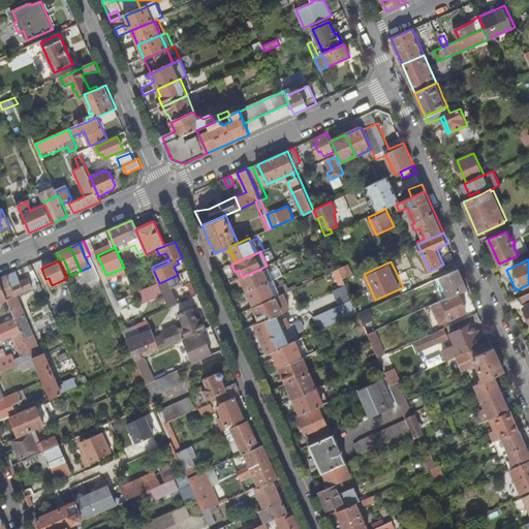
[(340,269),(343,278),(352,274),(350,269),(348,271),(346,265),(339,268),(340,269)]
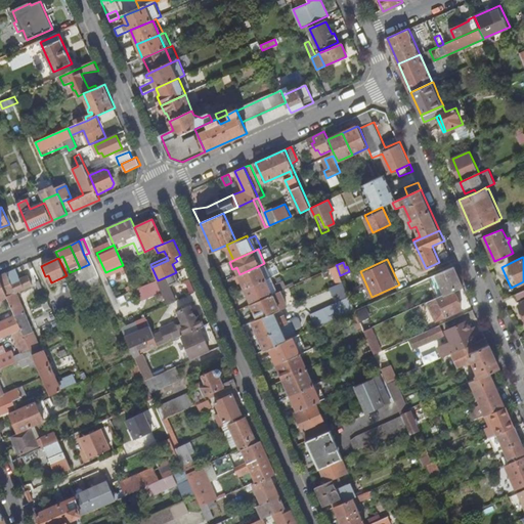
[(239,274),(246,289),(266,278),(280,272),(277,267),(268,271),(263,273),(261,267),(260,265),(239,274)]
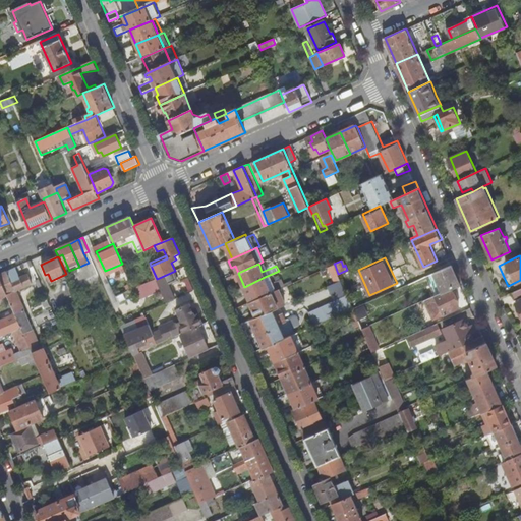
[(331,267),(337,281),(341,279),(338,274),(335,265),(331,267)]
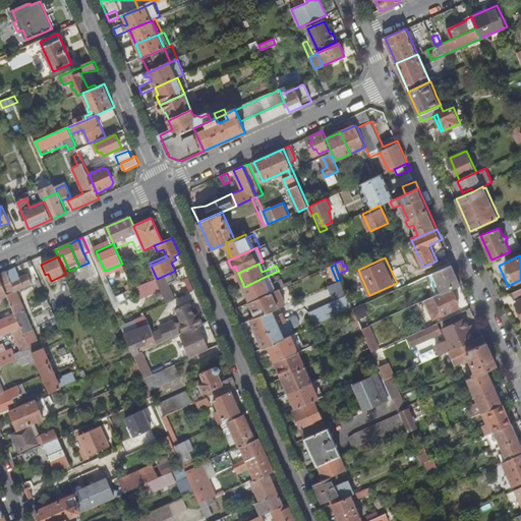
[(435,273),(444,292),(452,289),(461,285),(453,265),(435,273)]
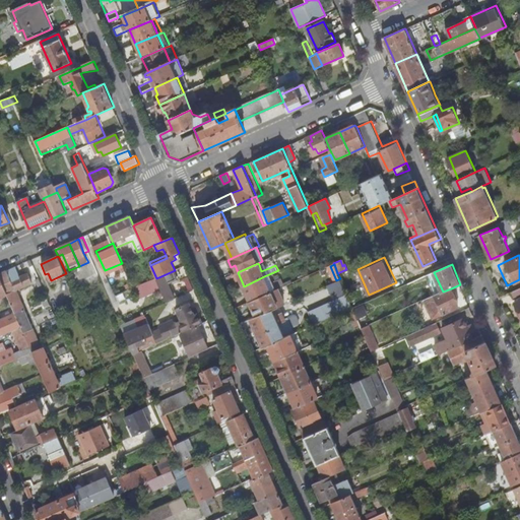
[(0,273),(0,276),(8,294),(16,312),(22,327),(31,346),(34,351),(37,359),(52,391),(62,386),(44,346),(43,347),(16,290),(31,283),(27,274),(21,276),(16,266),(0,273)]
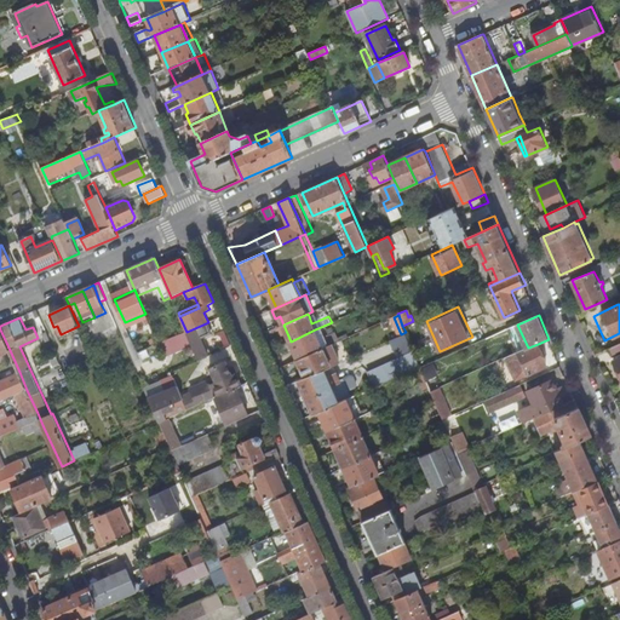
[(187,332),(191,342),(199,360),(210,356),(200,334),(223,323),(220,317),(208,322),(187,332)]
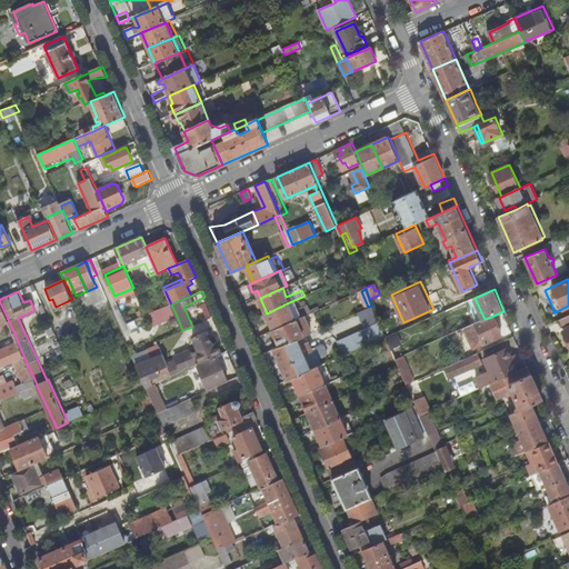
[(156,297),(162,309),(171,305),(166,292),(156,297)]
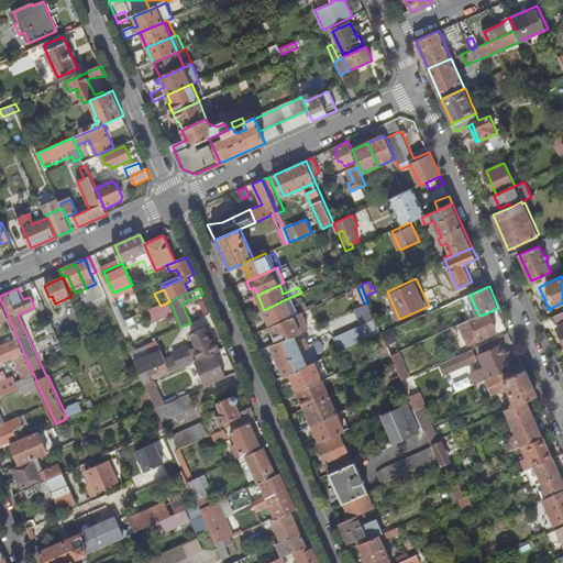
[(72,296),(55,304),(53,305),(55,309),(74,301),(72,296)]
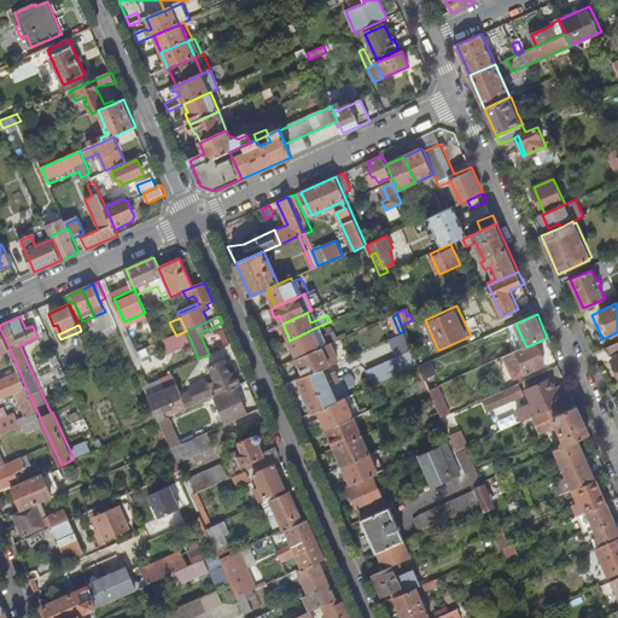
[(0,328),(0,401),(16,394),(27,389),(19,371),(0,379),(0,353),(10,349),(0,328)]
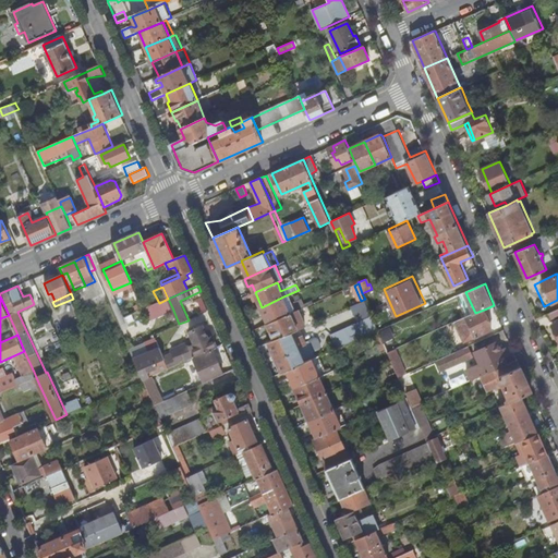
[(283,296),(262,307),(268,324),(291,314),(283,296)]
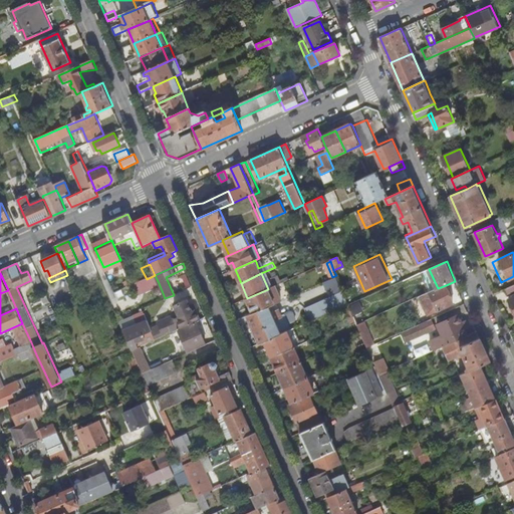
[(144,280),(148,288),(159,283),(155,275),(147,279),(144,280)]
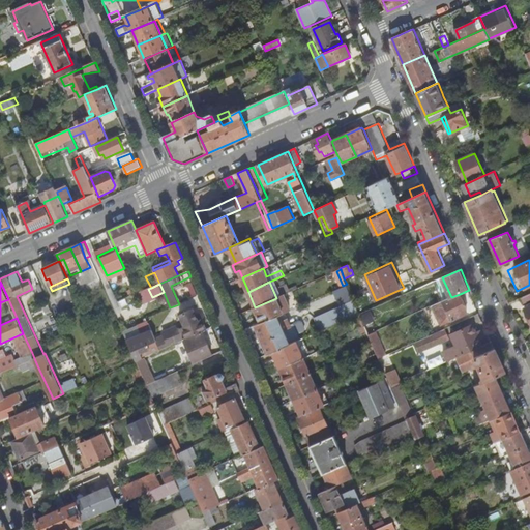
[(334,290),(342,306),(354,300),(347,284),(343,286),(334,290)]
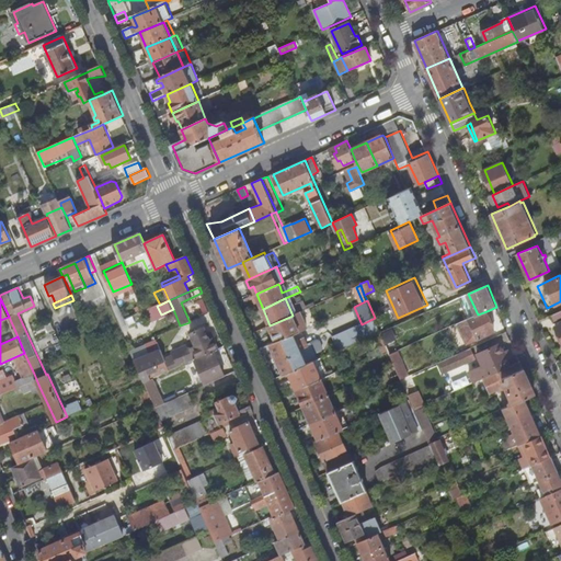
[(560,310),(550,316),(553,322),(560,319),(560,310)]
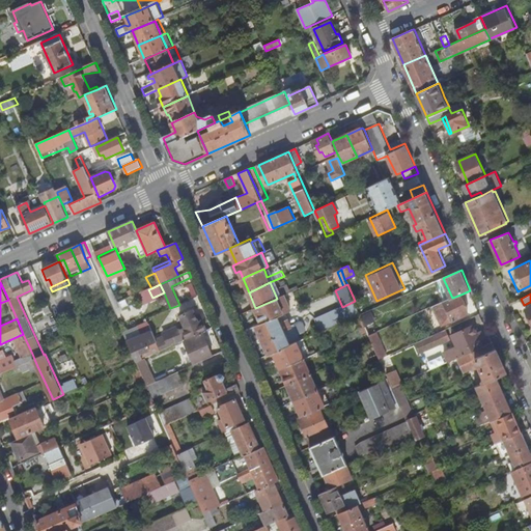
[(452,298),(434,306),(442,326),(470,313),(460,295),(452,298)]
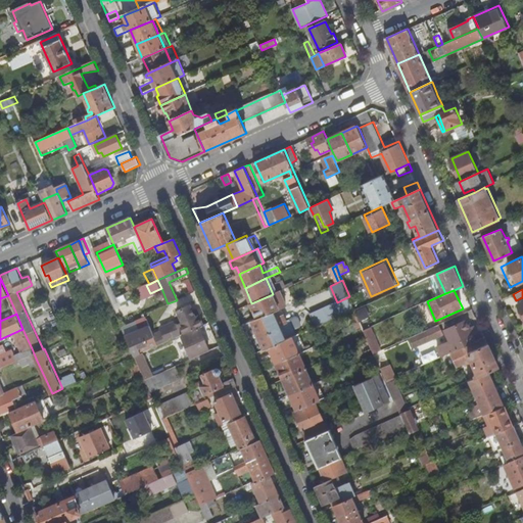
[(273,294),(251,303),(258,318),(281,307),(286,305),(280,291),(273,294)]
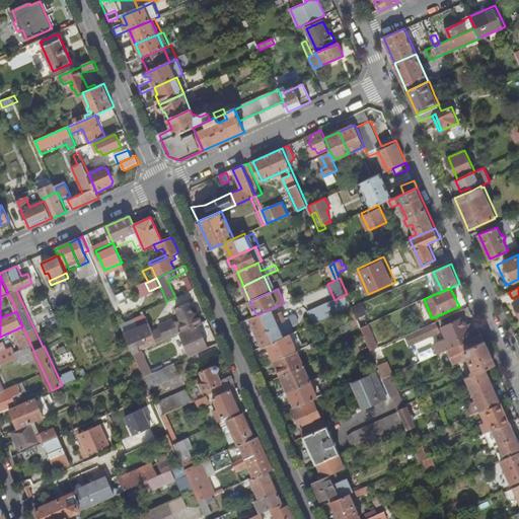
[(335,300),(308,311),(313,323),(352,306),(347,294),(335,300)]
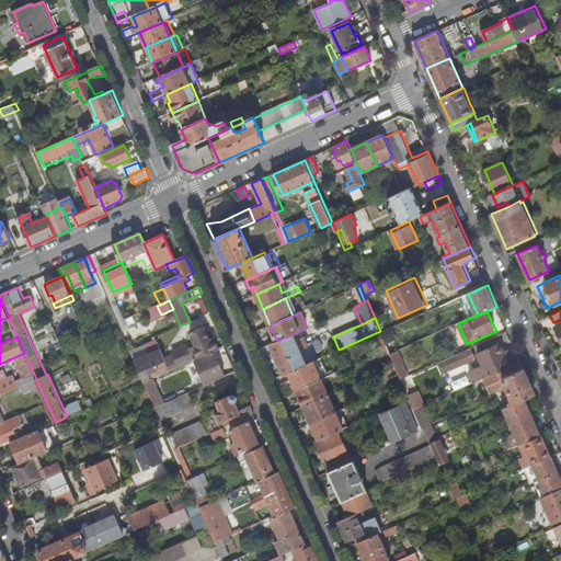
[(192,333),(197,346),(193,348),(192,347),(191,348),(195,359),(196,359),(215,351),(218,350),(212,333),(208,335),(205,328),(192,333)]
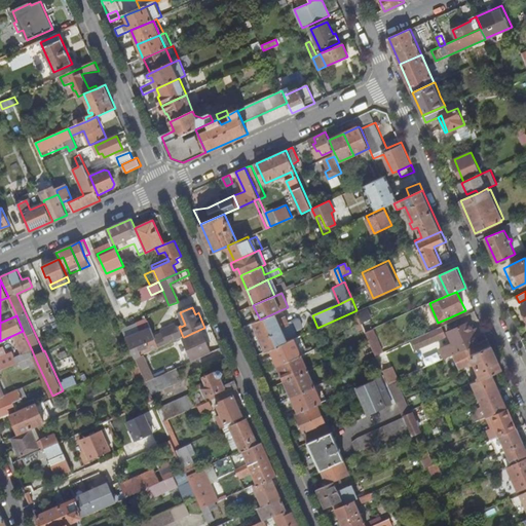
[(253,323),(265,351),(270,348),(294,338),(296,338),(289,322),(283,309),(260,320),(253,323)]
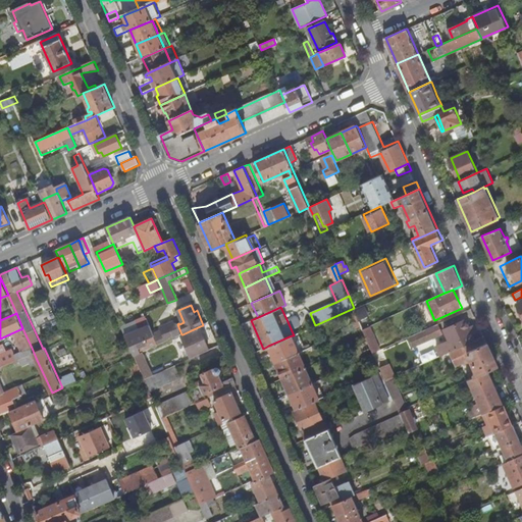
[(359,320),(361,325),(363,329),(371,325),(367,317),(359,320)]
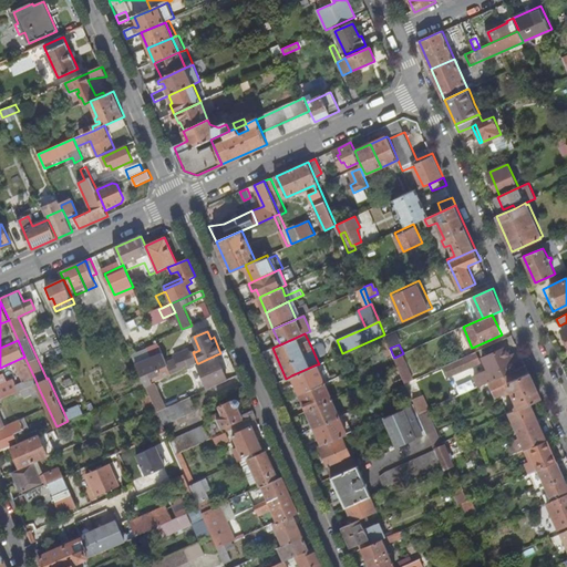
[(311,347),(319,364),(321,362),(315,346),(311,347)]
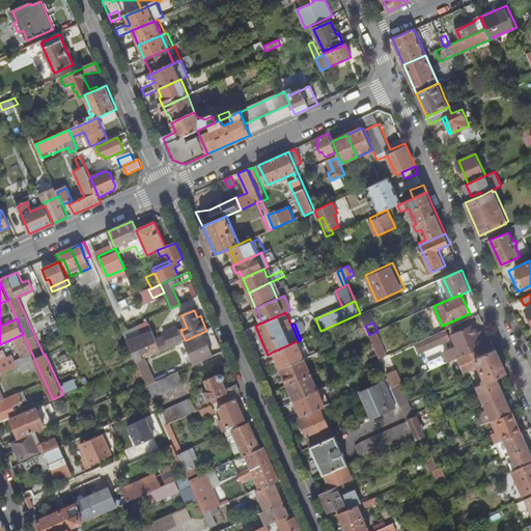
[(453,335),(458,346),(442,354),(446,363),(454,359),(458,358),(483,346),(481,340),(484,338),(482,333),(478,334),(474,325),(453,335)]
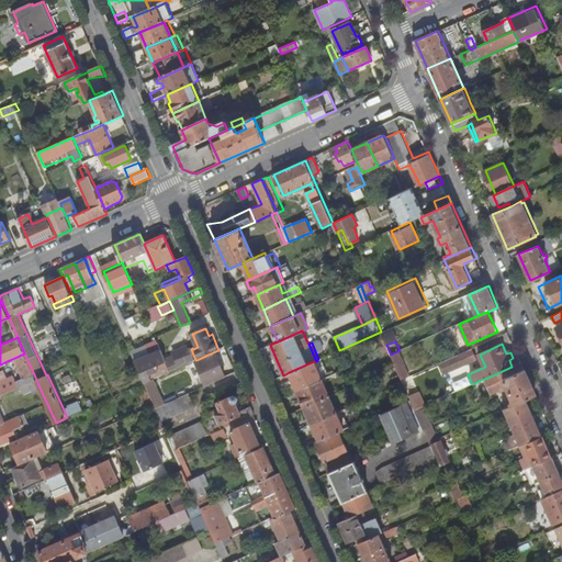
[(173,352),(176,356),(180,367),(195,360),(191,349),(189,349),(188,346),(173,352)]
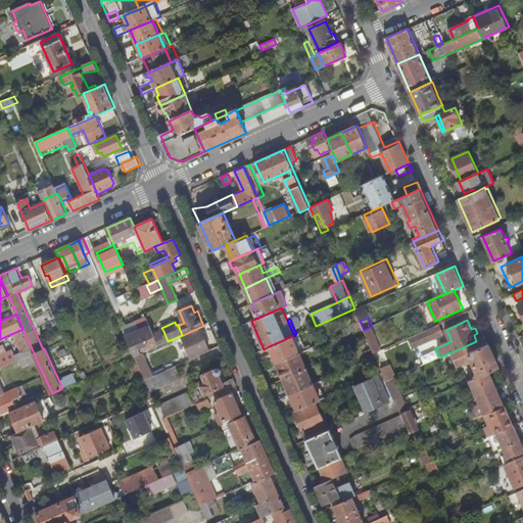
[(149,325),(127,335),(133,347),(136,355),(142,353),(140,348),(149,344),(147,339),(154,336),(154,335),(149,325)]
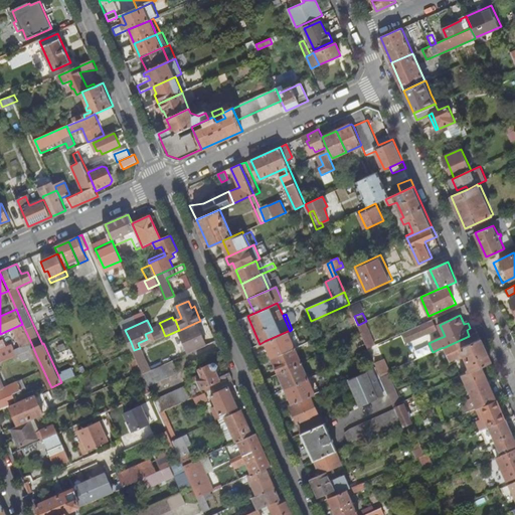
[(358,325),(363,336),(368,348),(376,344),(366,321),(358,325)]
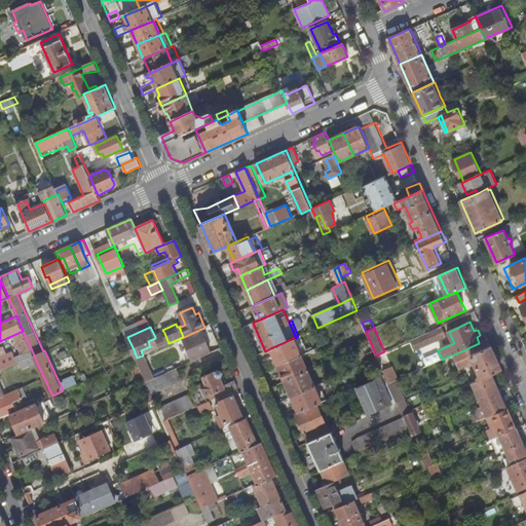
[(201,329),(184,337),(194,361),(212,352),(201,329)]
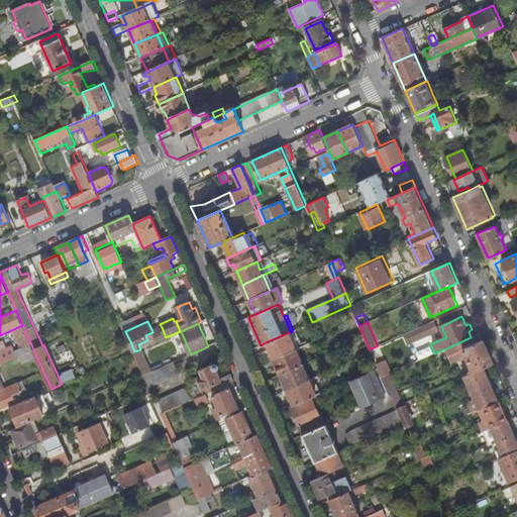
[(429,323),(405,333),(410,343),(412,341),(431,333),(432,334),(433,333),(429,323)]
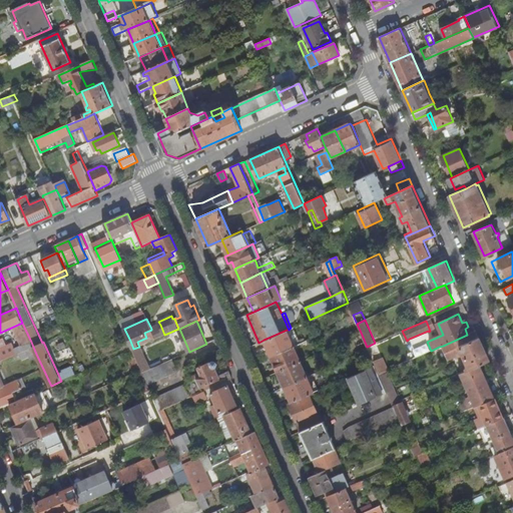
[(13,327),(22,346),(31,342),(22,323),(13,327)]
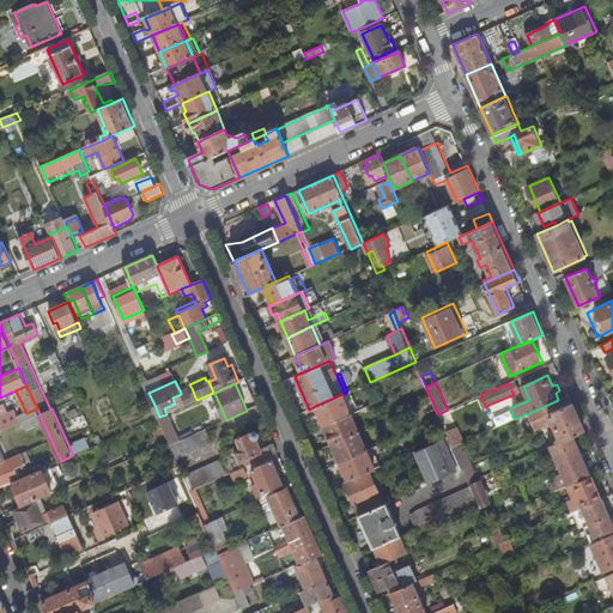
[(181,394),(186,405),(196,400),(192,388),(181,393),(181,394)]
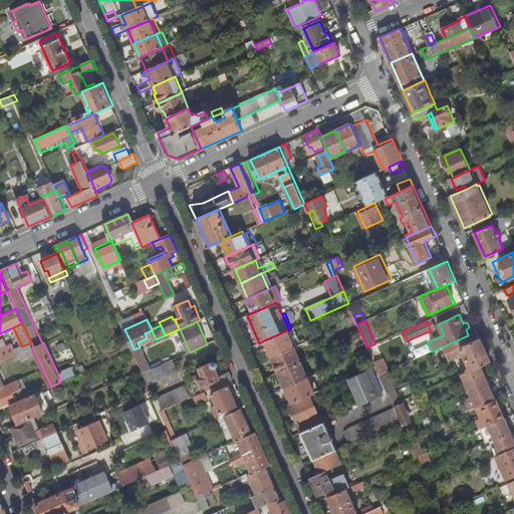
[(145,333),(147,338),(138,342),(140,347),(141,346),(156,339),(152,330),(145,333)]
